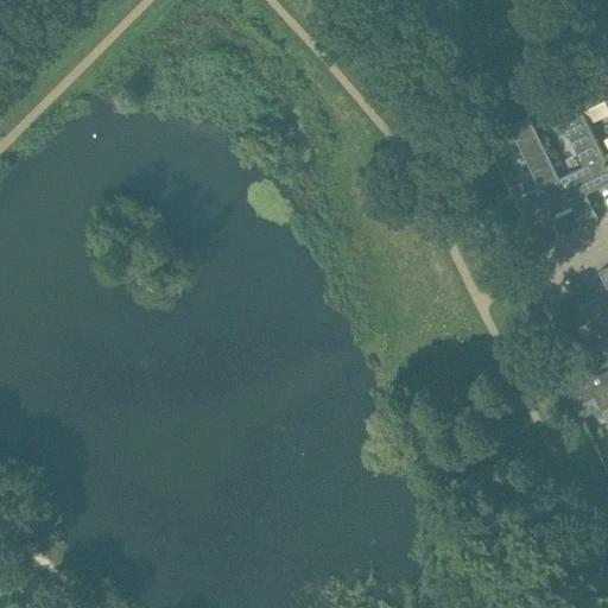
[(581,113),(606,100),(607,103),(607,153),(602,157),(607,168),(607,76),(591,84),(572,95),(581,113)]
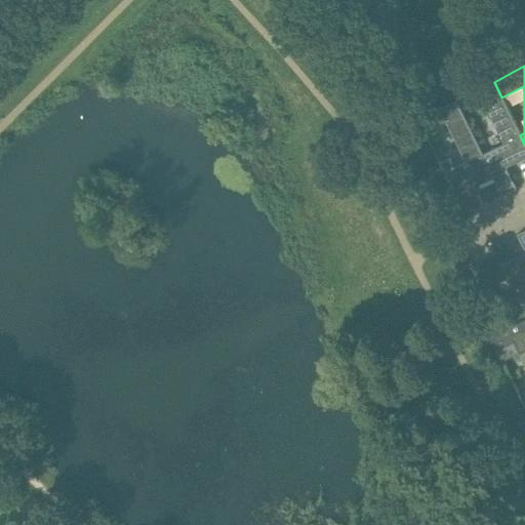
[(524,157),(524,145),(520,135),(501,97),(494,82),(473,92),(478,104),(483,102),(503,144),(483,154),(493,177),(502,196),(517,189),(506,167),(524,157)]
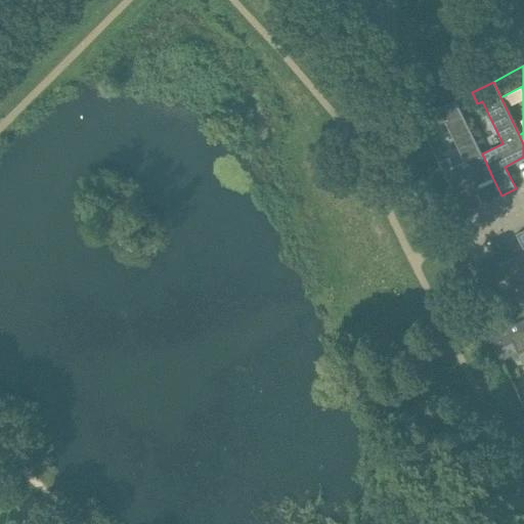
[(469,188),(492,177),(482,154),(455,99),(434,111),(439,123),(444,120),(464,162),(453,167),(448,158),(439,163),(443,172),(464,214),(482,205),(477,192),(472,195),(469,188)]
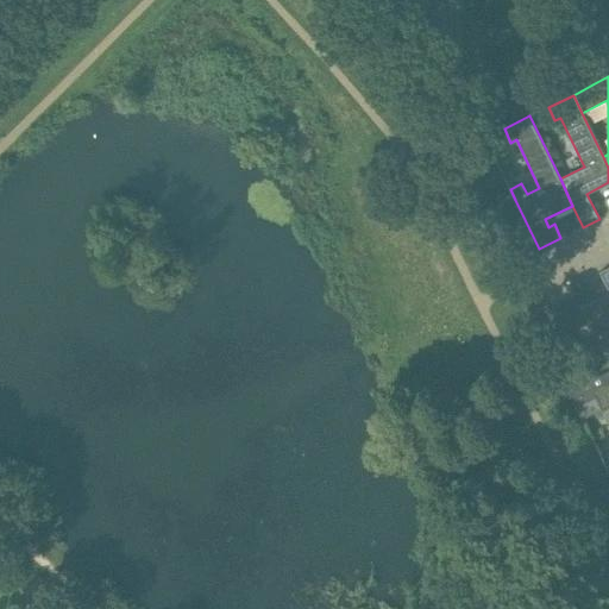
[(608,267),(601,271),(608,288),(608,293),(583,307),(583,306),(582,306),(608,363),(608,267)]
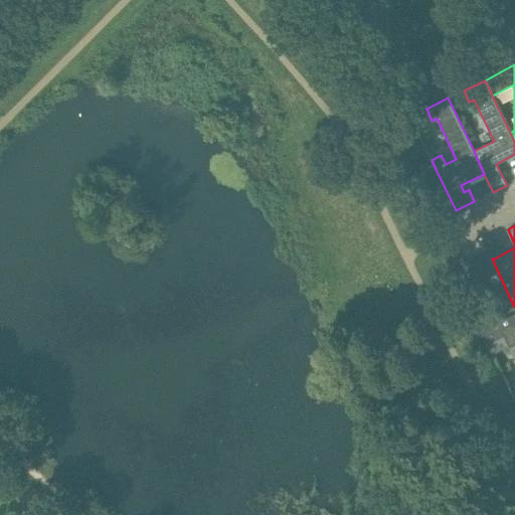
[(510,346),(514,343),(514,315),(481,331),(488,344),(505,336),(510,346)]
